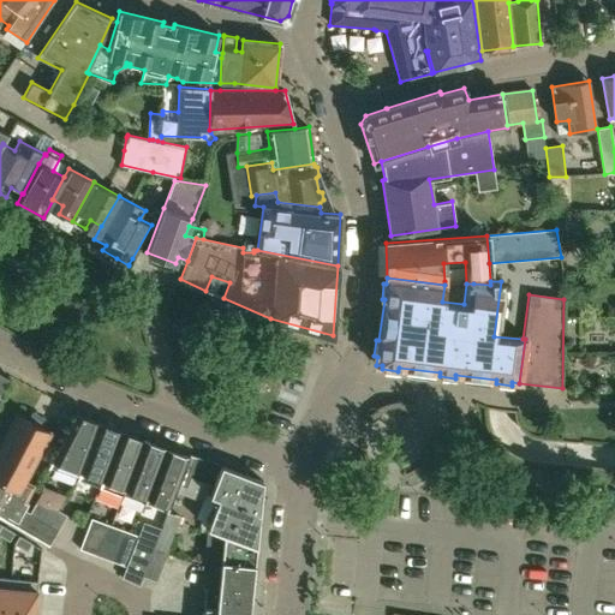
[(33,412),(28,421),(15,413),(15,415),(16,416),(11,425),(9,425),(9,427),(10,428),(5,437),(4,436),(3,437),(4,439),(0,445),(0,514),(17,525),(25,511),(29,503),(27,501),(34,485),(24,481),(25,478),(27,479),(28,477),(27,476),(31,466),(34,467),(34,465),(33,465),(37,457),(39,457),(40,455),(39,454),(43,445),(45,446),(46,443),(45,442),(49,434),(51,435),(52,433),(39,427),(43,417),(33,412)]
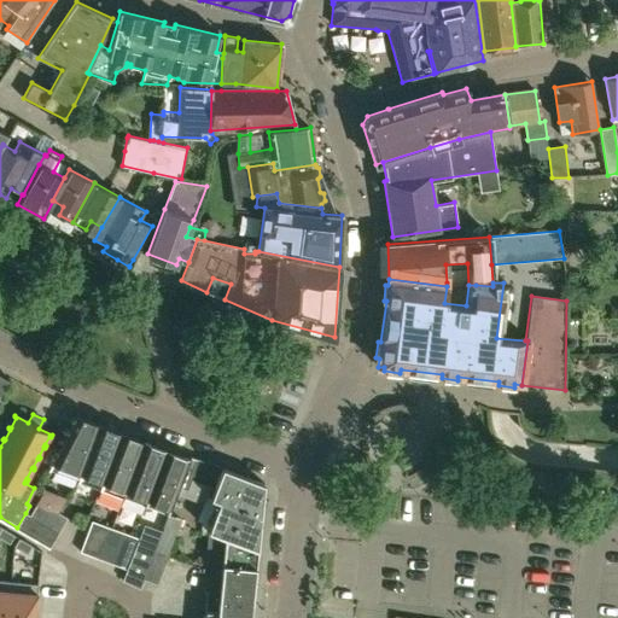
[(77,481),(100,425),(75,415),(48,470),(77,481)]
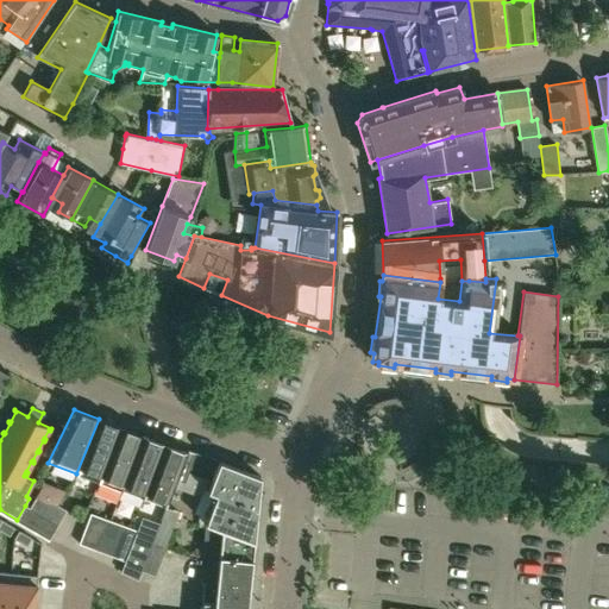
[(98,483),(120,427),(99,419),(76,473),(98,483)]
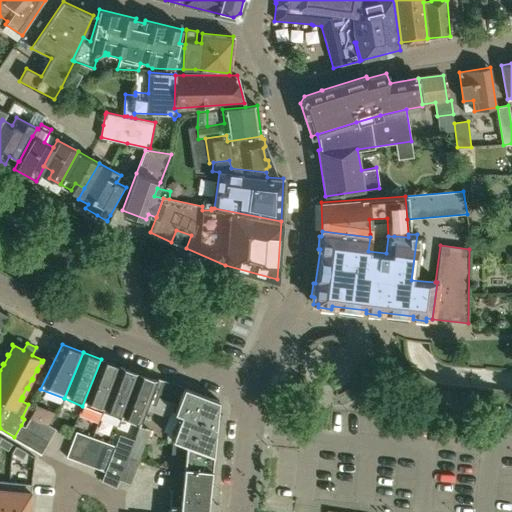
[(101,413),(119,366),(101,359),(82,406),(101,413)]
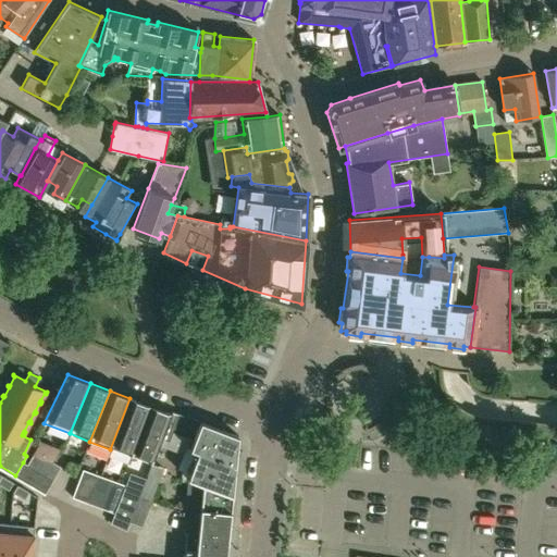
[(131,457),(150,407),(130,398),(110,449),(131,457)]
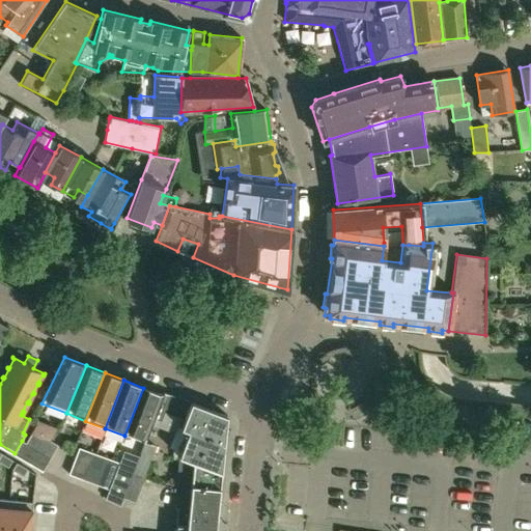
[(161,422),(170,396),(162,393),(161,394),(143,388),(124,436),(143,444),(154,419),(161,422)]
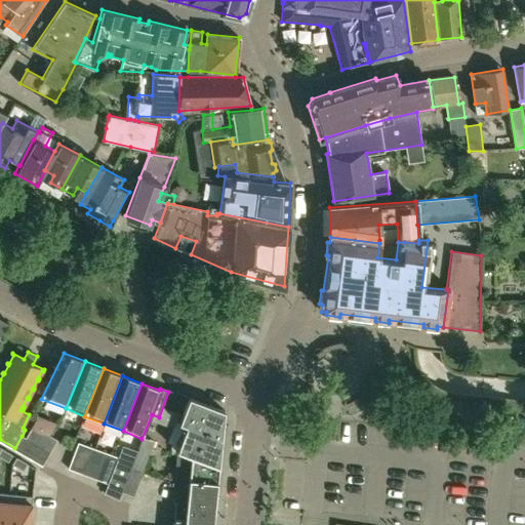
[(178,425),(186,427),(221,439),(225,409),(188,397),(178,425)]
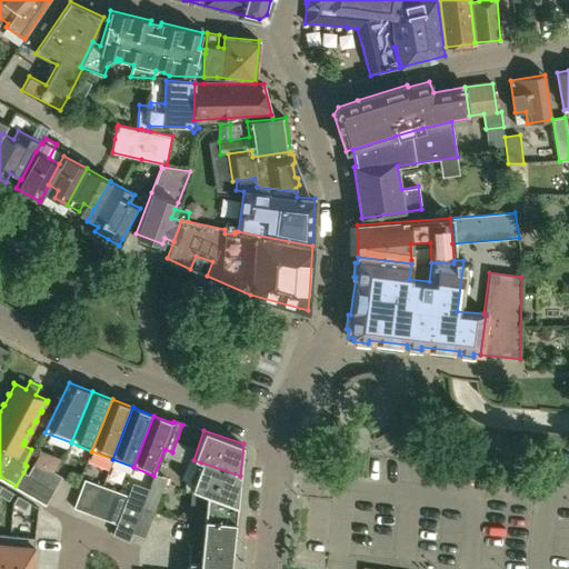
[(36,461),(28,473),(55,490),(62,477),(36,461)]
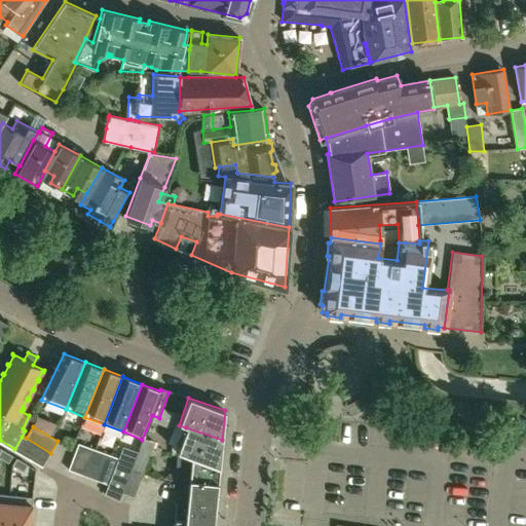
[(219,467),(222,440),(186,427),(176,453),(219,467)]
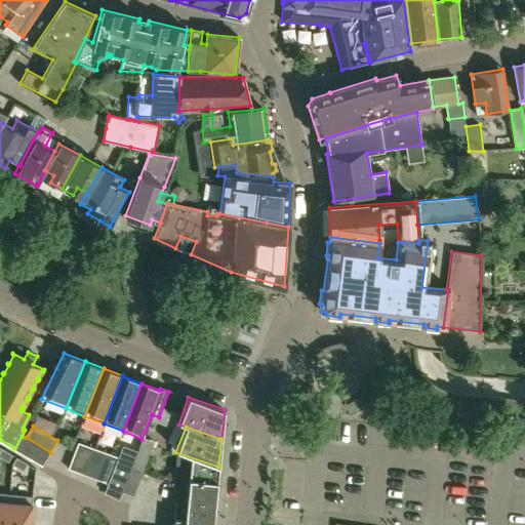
[(50,452),(26,437),(25,438),(22,436),(14,448),(35,460),(42,465),(50,452)]
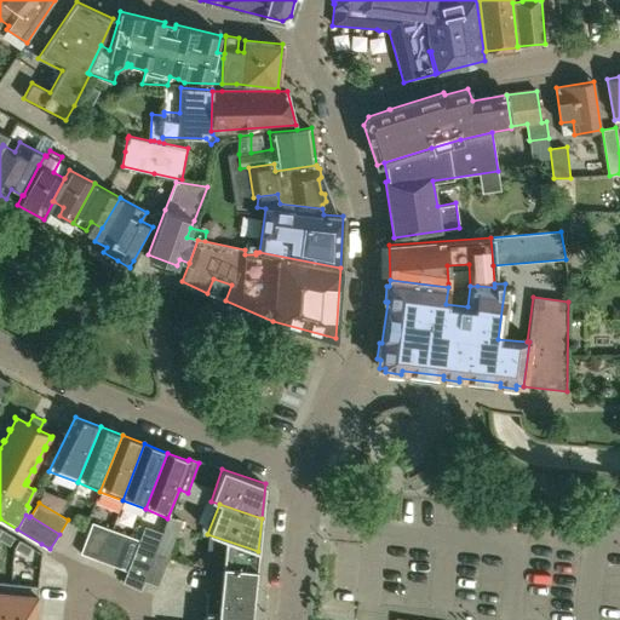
[(162,533),(156,549),(155,554),(168,558),(181,524),(167,520),(162,533)]
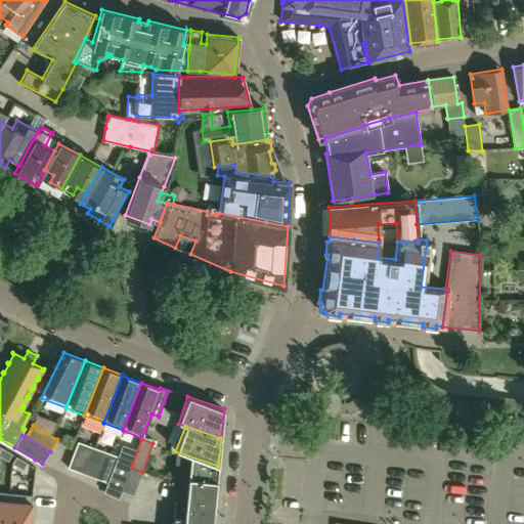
[(81,473),(91,447),(77,442),(68,468),(81,473)]
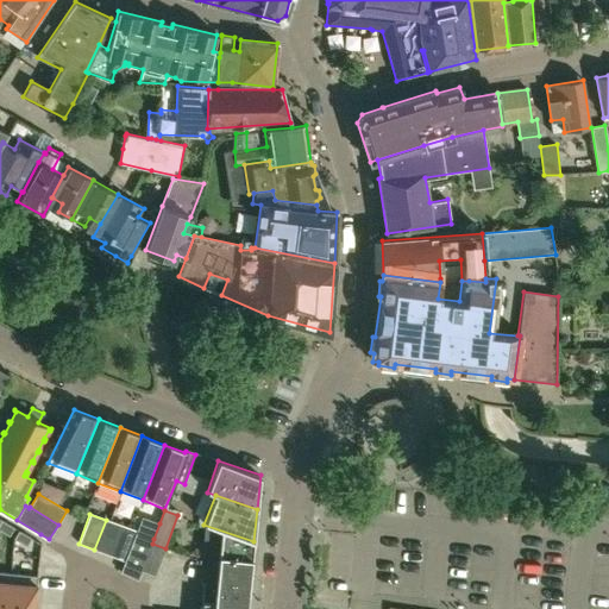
[(154,539),(159,523),(143,516),(136,533),(154,539)]
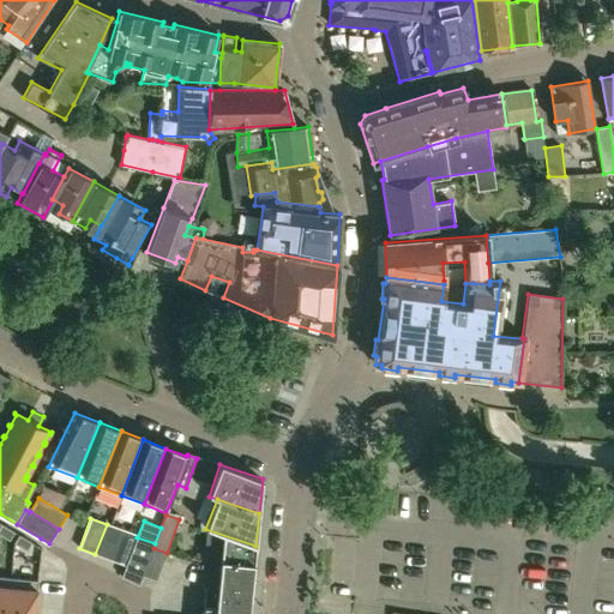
[(1,524),(0,527),(0,535),(8,541),(14,533),(1,524)]
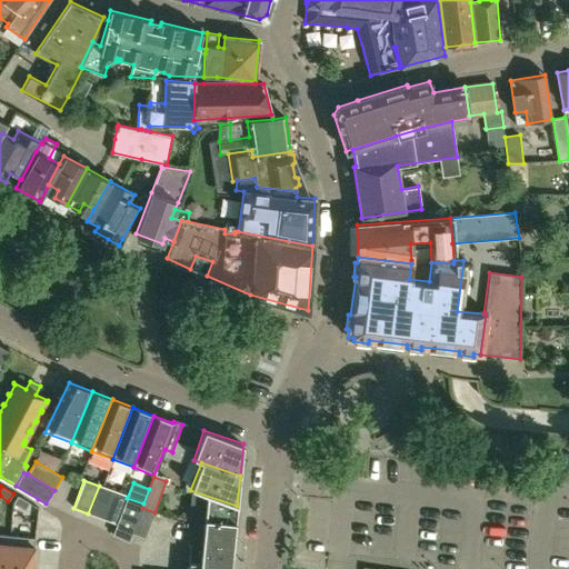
[(102,519),(112,491),(99,486),(88,513),(102,519)]
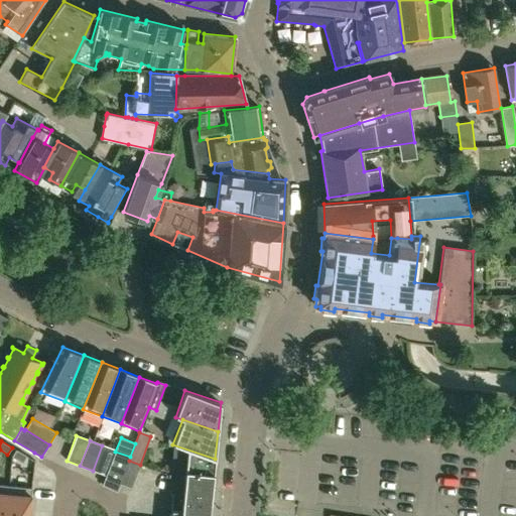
[(209,515),(211,491),(215,459),(172,444),(168,492),(173,492),(170,515),(209,515)]
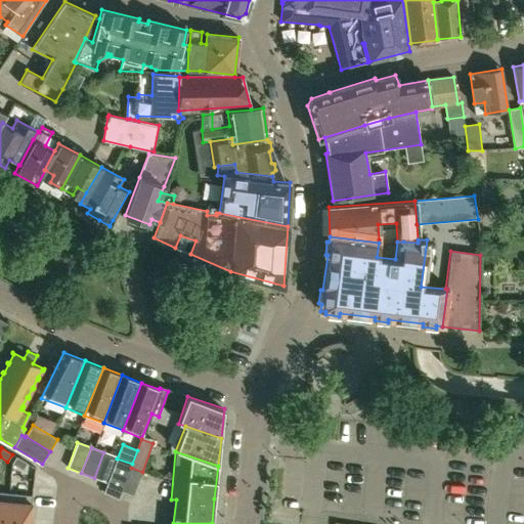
[(107,484),(117,459),(103,452),(94,478),(106,483),(107,484)]
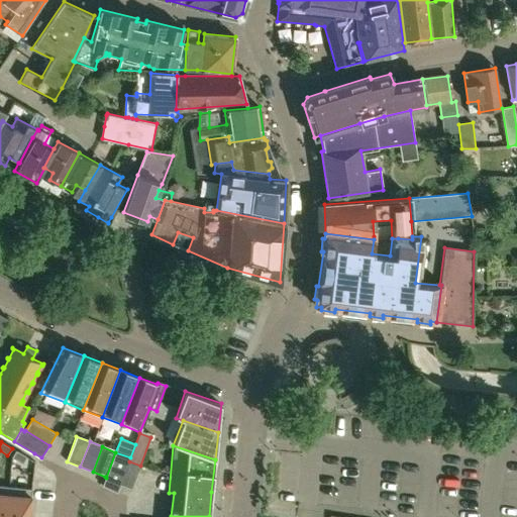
[(16,450),(11,457),(22,463),(26,456),(16,450)]
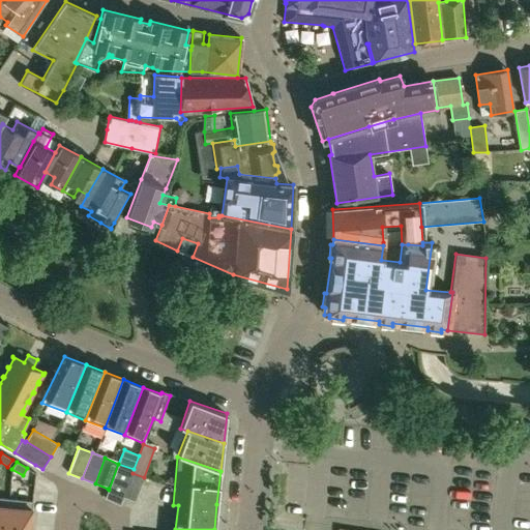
[(124,497),(131,474),(133,473),(134,469),(118,464),(109,490),(108,489),(105,497),(121,505),(124,497)]
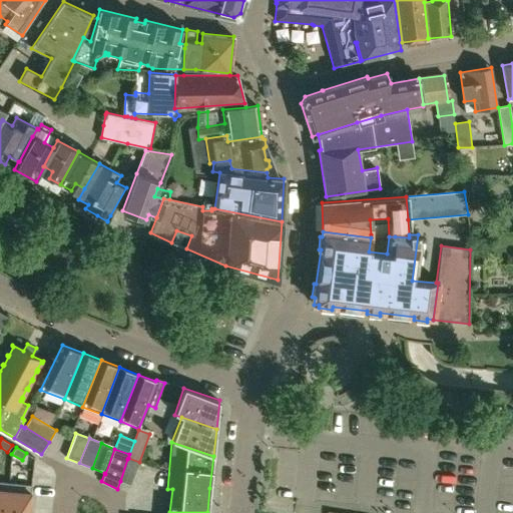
[(0,512),(5,512),(9,483),(0,481),(0,512)]
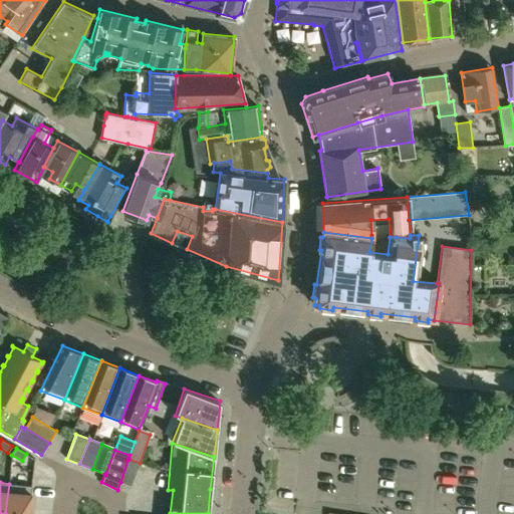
[(9,484),(5,513),(28,513),(31,486),(9,484)]
